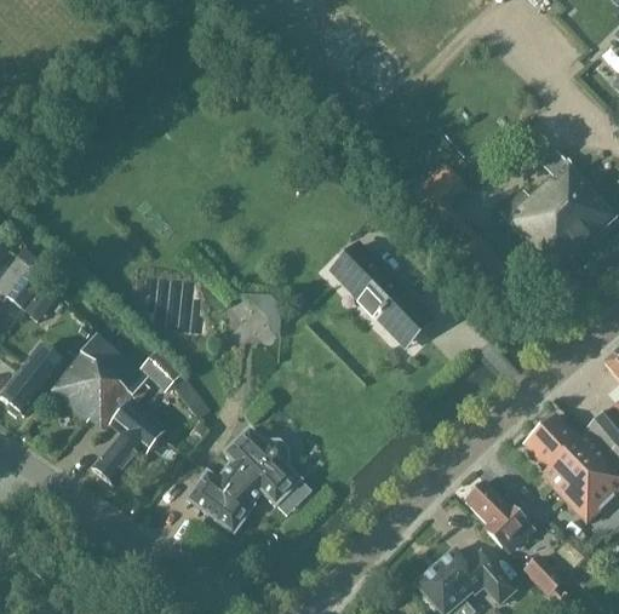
[(555,271),(615,217),(569,160),(531,195),(523,188),(498,210),(505,218),(502,222),(536,259),(540,256),(555,271)]
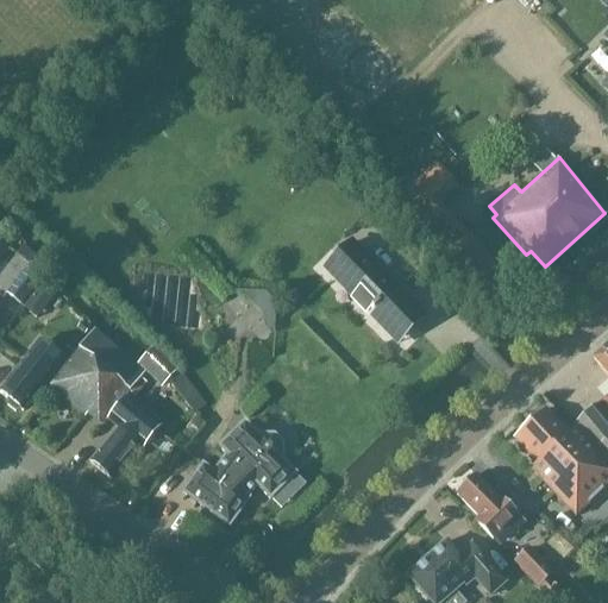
[(0,253),(10,240),(0,232),(0,253)]
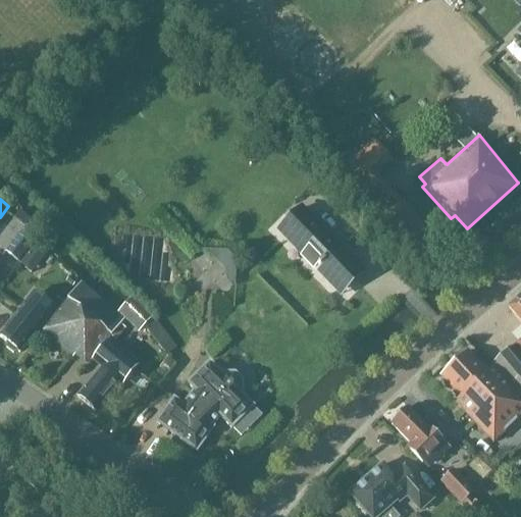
[(301,219),(290,229),(339,280),(350,269),(355,275),(362,268),(363,269),(364,268),(302,204),(301,205),(302,206),(295,213),(301,219)]
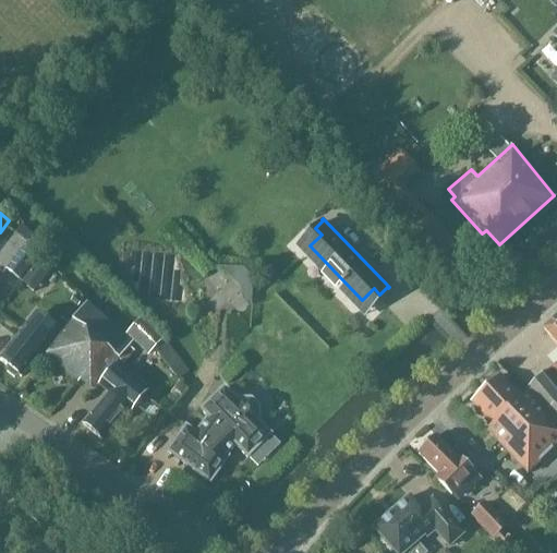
[(40,248),(38,247),(28,238),(19,250),(5,265),(20,275),(40,248)]
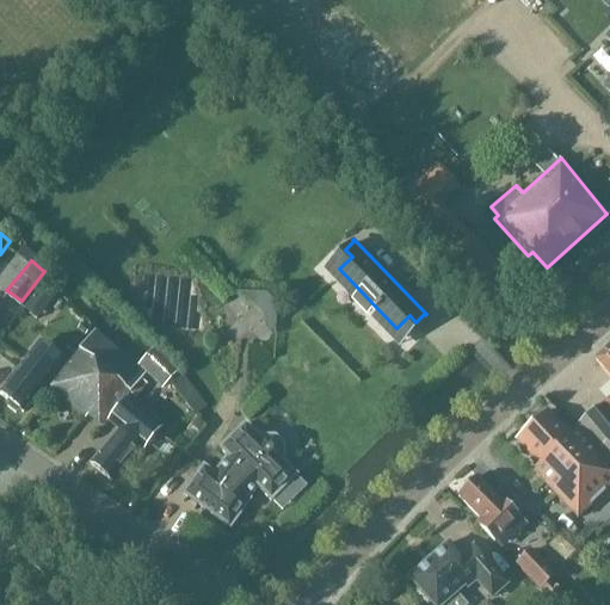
[(45,276),(24,303),(38,313),(59,288),(45,276)]
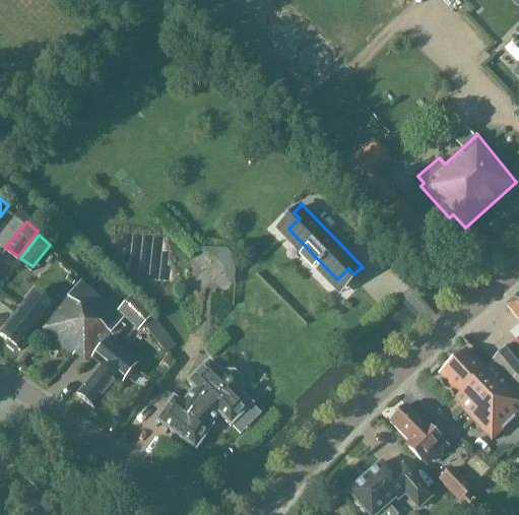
[(56,303),(39,324),(72,352),(73,351),(85,362),(89,357),(90,358),(93,355),(93,356),(109,337),(107,336),(111,332),(125,315),(119,309),(80,276),(58,304),(56,303)]
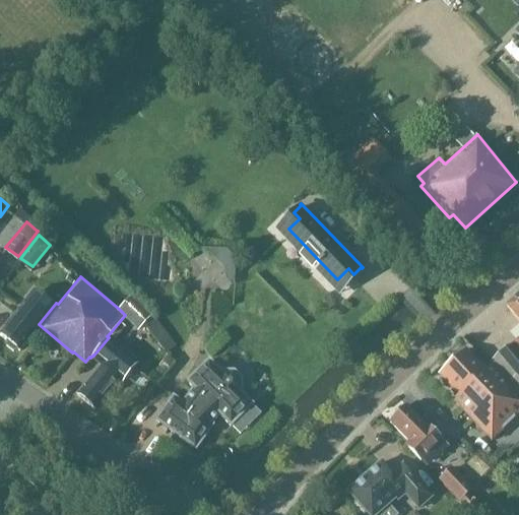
[(39,324),(56,303),(36,286),(20,306),(0,332),(0,333),(18,348),(39,324)]
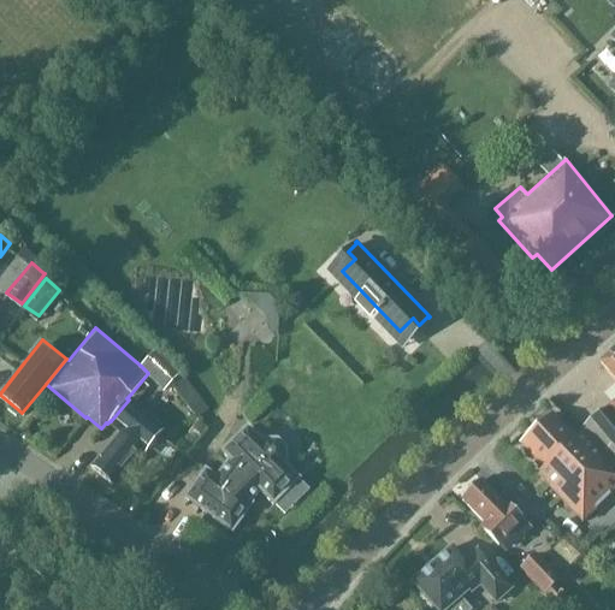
[(614,345),(602,357),(614,373),(614,397),(585,422),(613,455),(614,456),(614,345)]
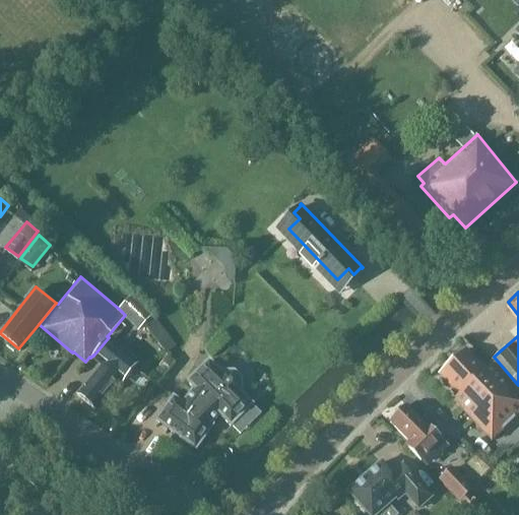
[(152,316),(134,295),(119,309),(138,330),(152,316)]
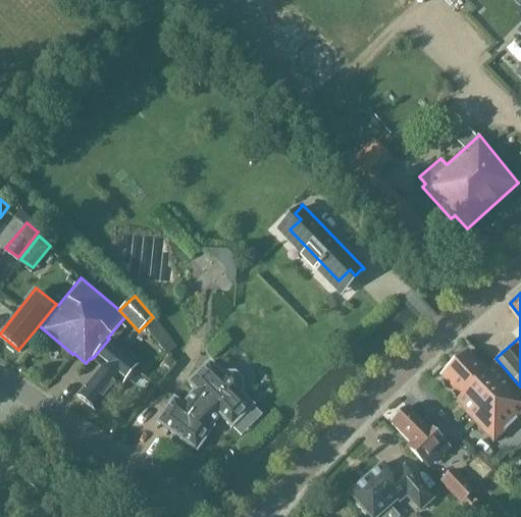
[(139,362),(109,339),(94,357),(103,363),(77,395),(96,409),(120,378),(122,380),(139,362)]
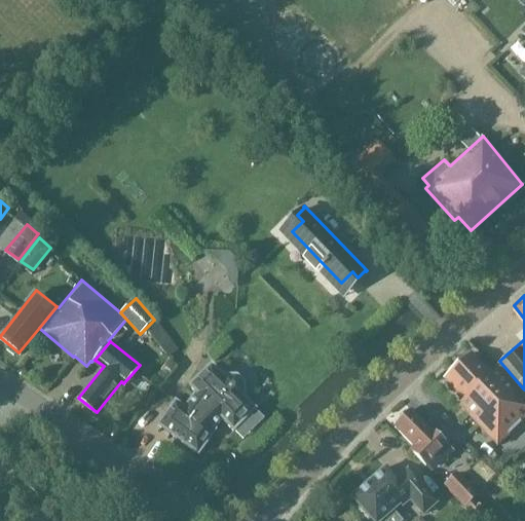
[(497,443),(524,416),(524,396),(496,366),(491,371),(472,350),(445,376),(464,396),(458,402),(497,443)]
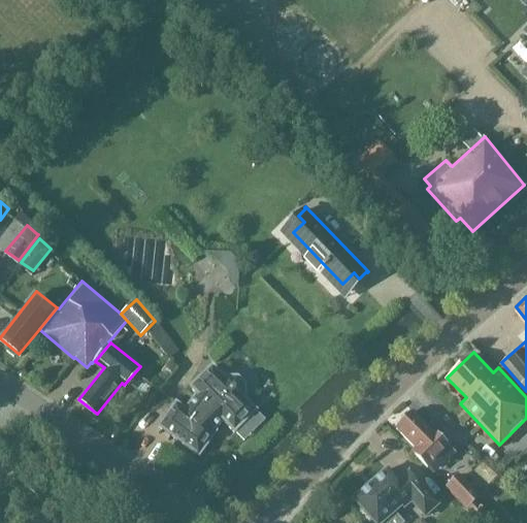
[(244,438),(255,428),(266,417),(258,409),(259,407),(245,394),(248,393),(248,381),(238,372),(225,372),(212,360),(189,384),(195,390),(186,403),(176,397),(158,424),(200,454),(219,427),(215,425),(222,417),(235,431),(236,429),(244,438)]
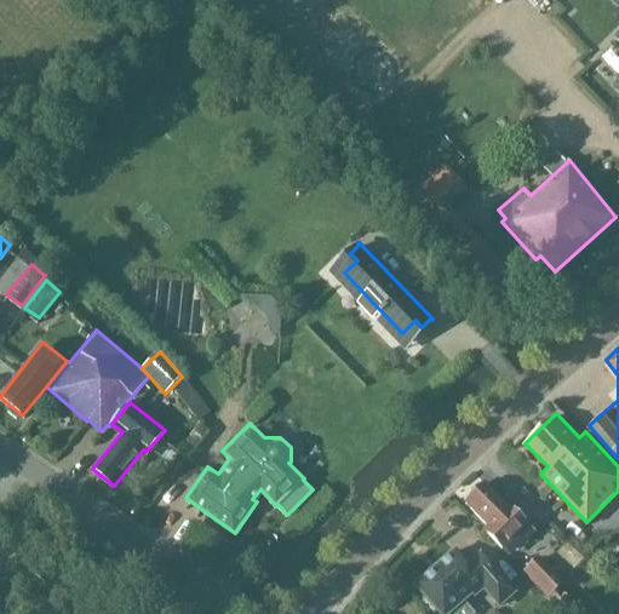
[(486,480),(465,499),(491,524),(487,529),(504,545),(528,521),(511,505),(486,480)]
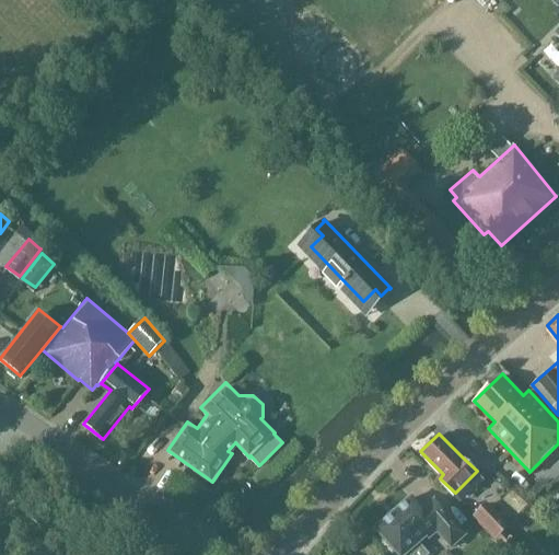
[(411,492),(373,524),(399,554),(404,554),(435,528),(438,530),(452,546),(468,532),(435,494),(422,505),(411,492)]
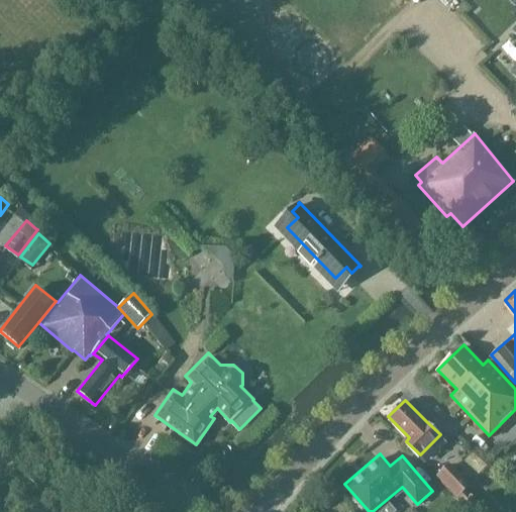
[(436,475),(456,496),(473,481),(456,465),(455,467),(449,461),(436,475)]
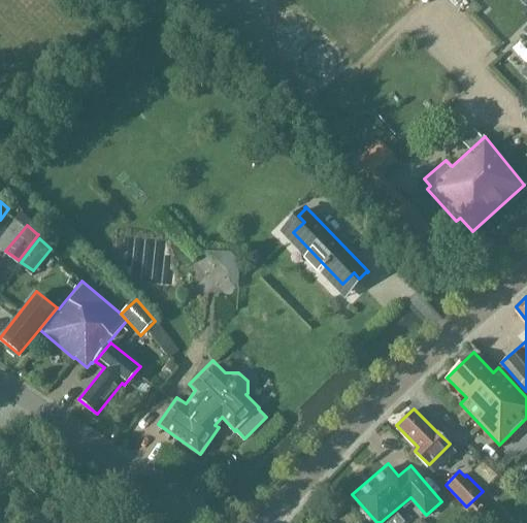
[(476,498),(469,507),(480,516),(487,509),(476,498)]
